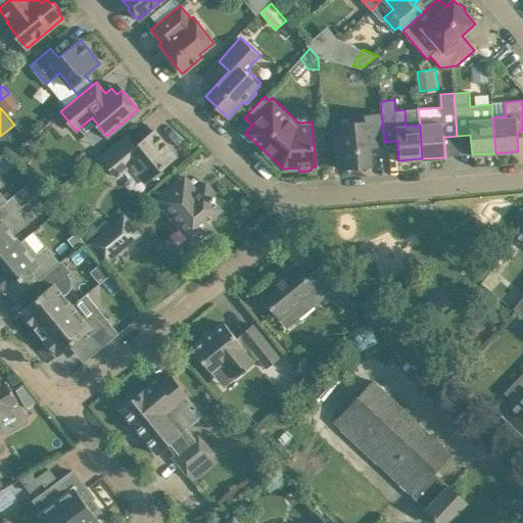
[(384,146),(384,142),(381,113),(360,114),(360,122),(335,124),(339,168),(370,165),(369,147),(384,146)]
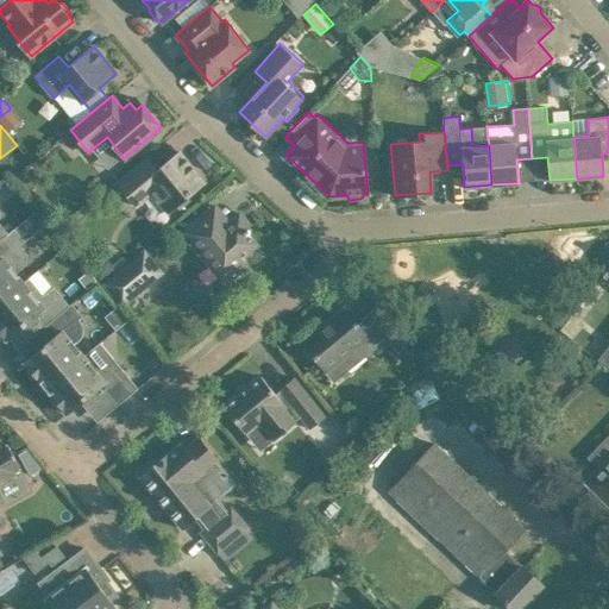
[(117,181),(137,206),(152,193),(168,212),(174,206),(177,209),(189,200),(186,196),(205,181),(180,152),(158,170),(146,156),(117,181)]
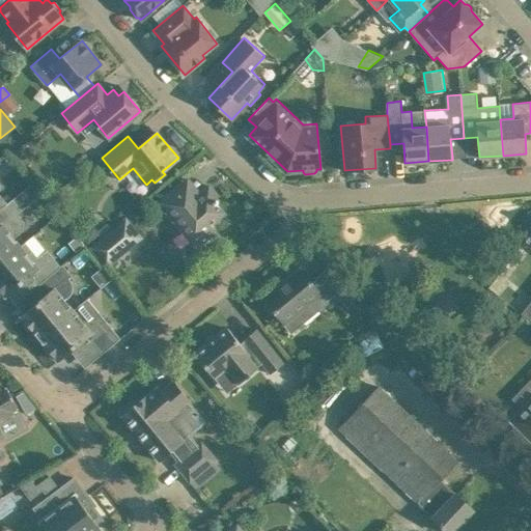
[(163,199),(160,202),(182,229),(186,226),(197,240),(193,243),(194,245),(195,244),(204,255),(223,240),(214,228),(210,224),(224,213),(216,203),(219,201),(218,200),(220,198),(208,186),(199,193),(188,179),(179,187),(163,199)]
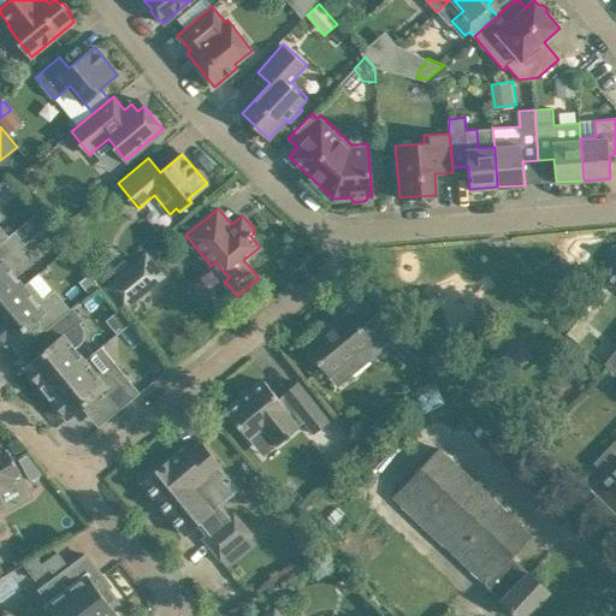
[(0,304),(29,282),(28,280),(23,284),(15,274),(24,266),(25,258),(17,248),(23,243),(13,231),(7,237),(0,242),(0,304)]
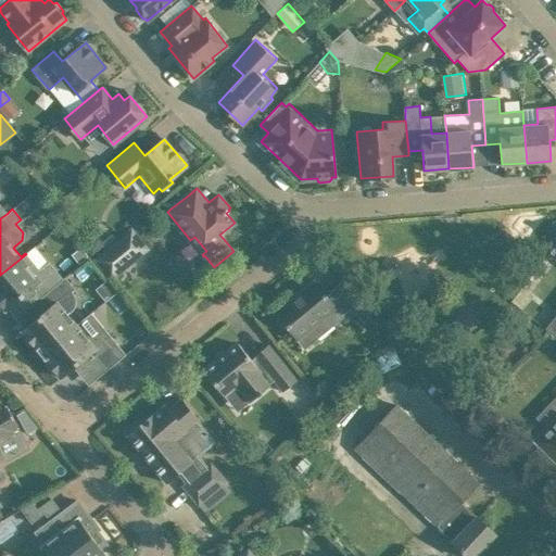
[(130,228),(92,258),(109,279),(147,248),(130,228)]
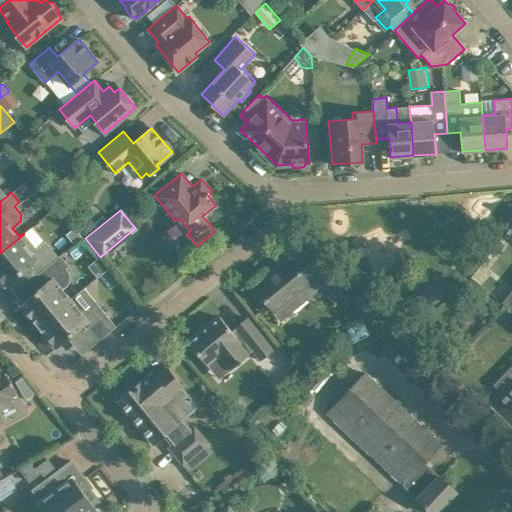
[(85,237),(97,226),(89,217),(77,228),(85,237)]
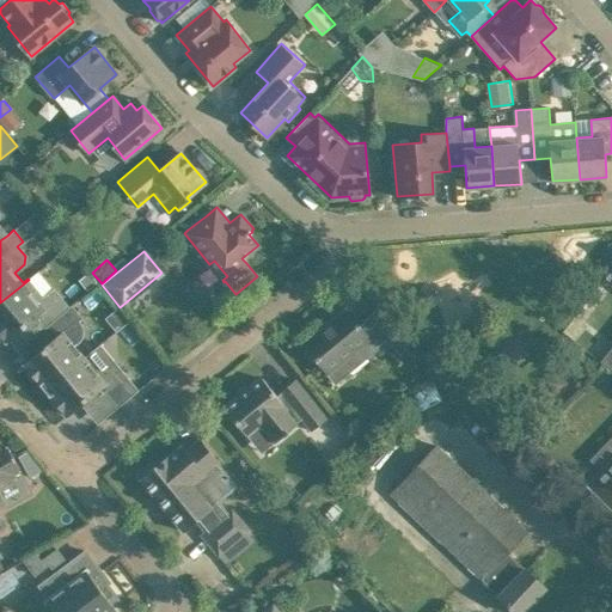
[(29,280),(0,303),(0,341),(4,338),(6,341),(30,322),(34,326),(40,322),(44,328),(68,307),(53,289),(43,299),(29,280)]
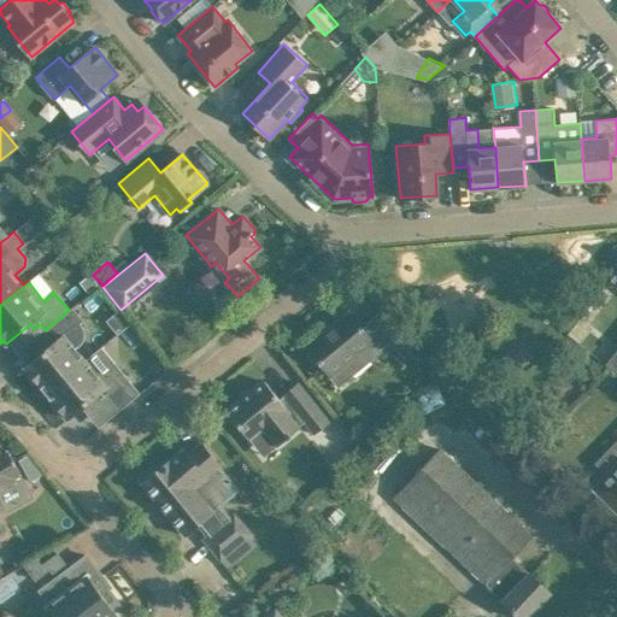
[(37,382),(46,393),(89,357),(77,342),(83,338),(83,334),(82,330),(78,324),(82,319),(72,307),(69,310),(45,330),(39,335),(48,347),(24,366),(29,371),(28,376),(33,382),(37,382)]
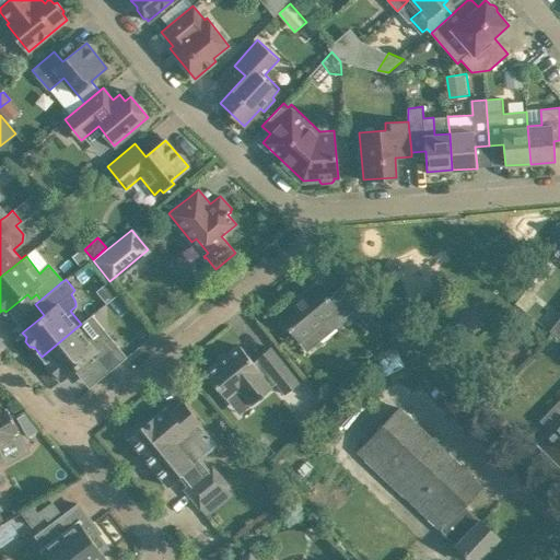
[(279,319),(278,323),(283,329),(288,330),(290,328),(302,343),(329,322),(335,328),(353,312),(366,324),(372,317),(375,313),(345,284),(330,300),(317,283),(278,315),(280,317),(279,319)]
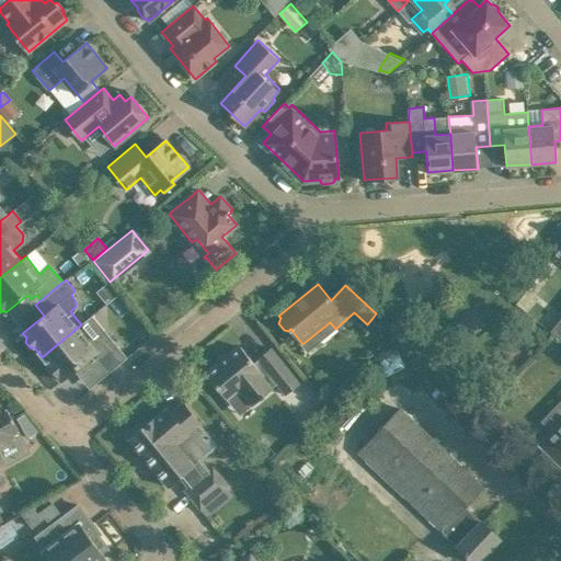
[(560,342),(560,319),(550,333),(560,342)]
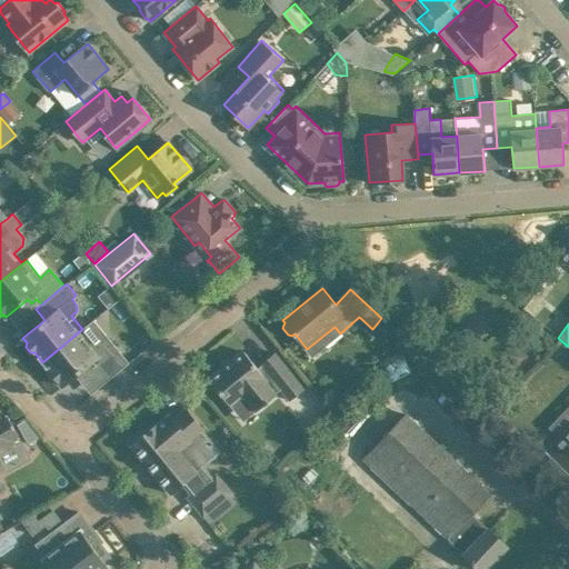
[(82,329),(42,362),(50,371),(49,376),(53,381),(58,381),(62,386),(96,358),(102,366),(119,351),(107,336),(96,345),(82,329)]
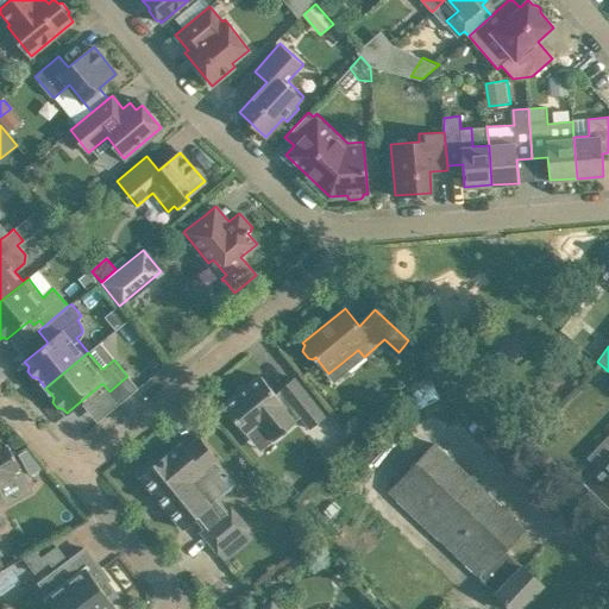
[(252,384),(224,407),(246,433),(261,422),(275,439),(296,422),(295,421),(301,416),(311,428),(326,416),(294,377),(278,389),(280,390),(276,394),(262,376),(261,377),(251,384),(252,384)]
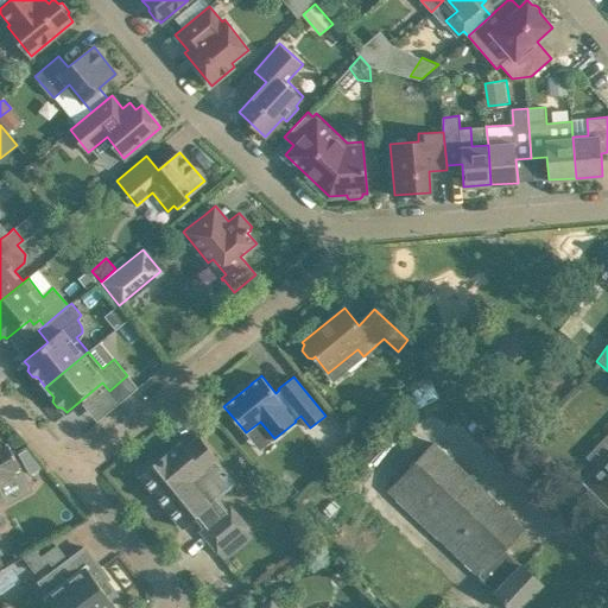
[(223,467),(217,458),(198,436),(185,447),(182,442),(168,453),(156,462),(153,458),(143,468),(145,470),(139,475),(182,527),(210,505),(217,498),(206,482),(223,467)]
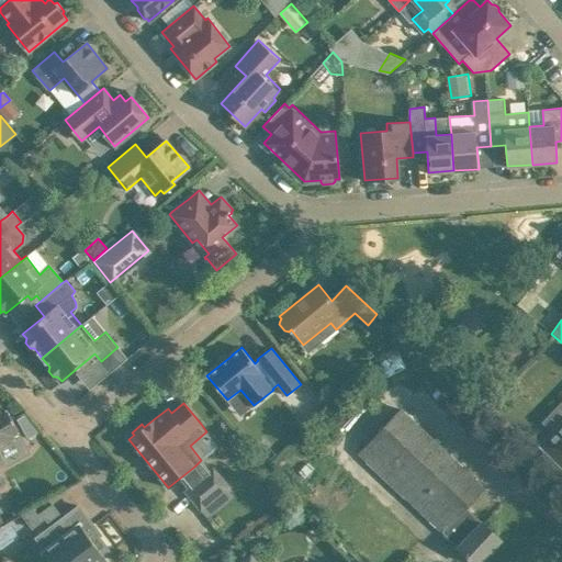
[(359,453),(461,550),(473,561),(480,561),(501,540),(465,507),(484,487),(469,472),(402,408),(359,453)]
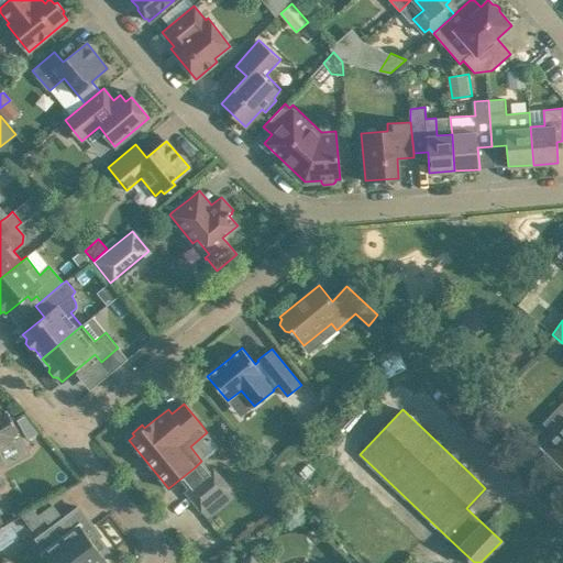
[(0,487),(4,485),(0,477),(0,464),(4,462),(0,453),(0,448),(15,440),(13,435),(19,432),(7,410),(0,414),(0,411),(0,487)]
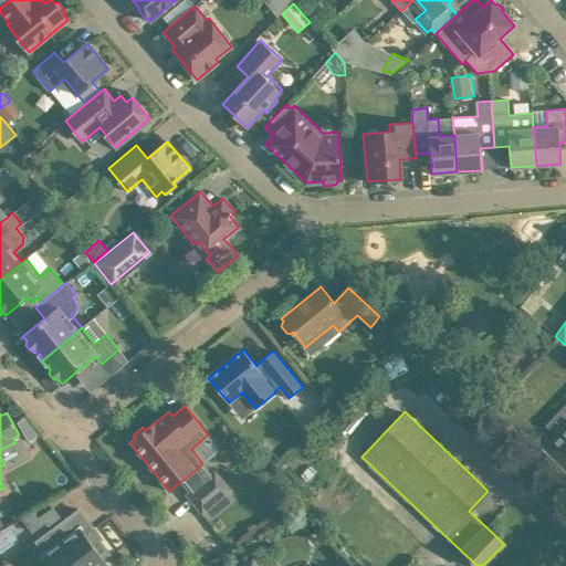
[(556,460),(552,464),(565,478),(565,475),(565,417),(553,431),(557,435),(544,448),(556,460)]
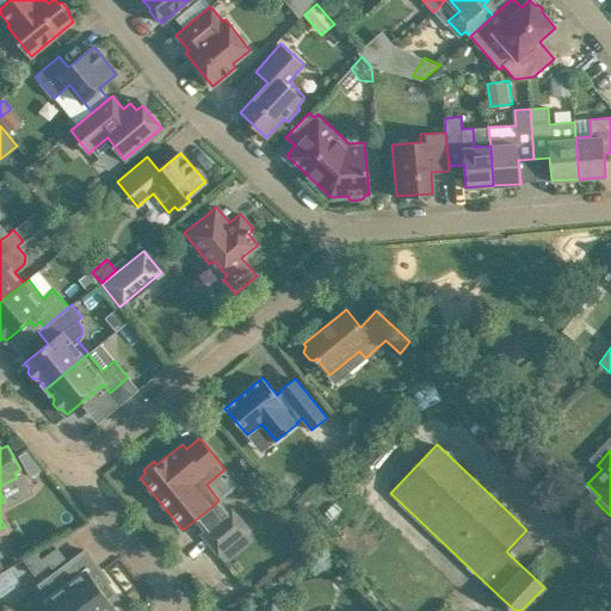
[(202,534),(218,554),(248,529),(232,508),(202,534)]
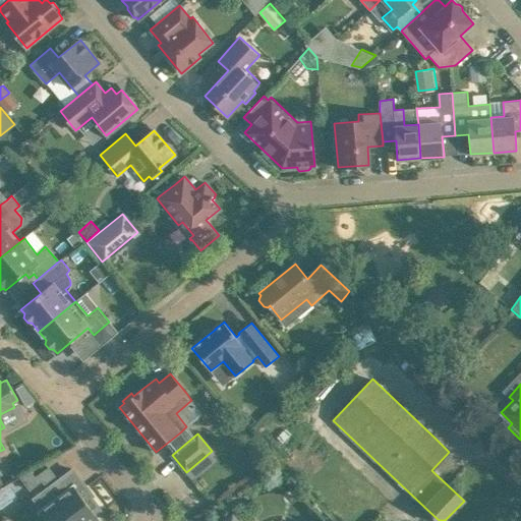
[(31,470),(19,477),(30,490),(42,481),(44,484),(56,476),(49,466),(35,476),(31,470)]
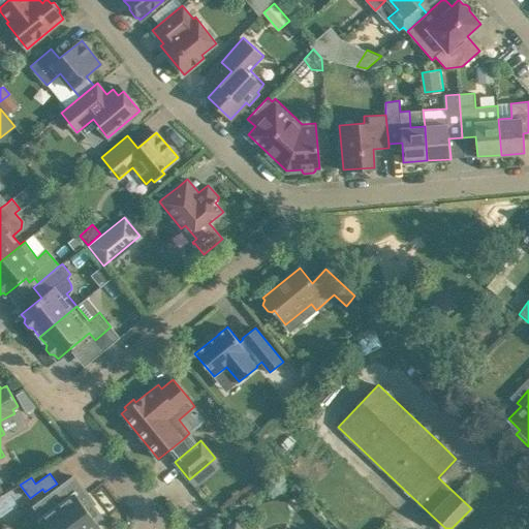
[(59,506),(40,520),(47,528),(95,528),(100,526),(94,518),(99,514),(93,504),(95,503),(74,475),(50,494),(59,506)]
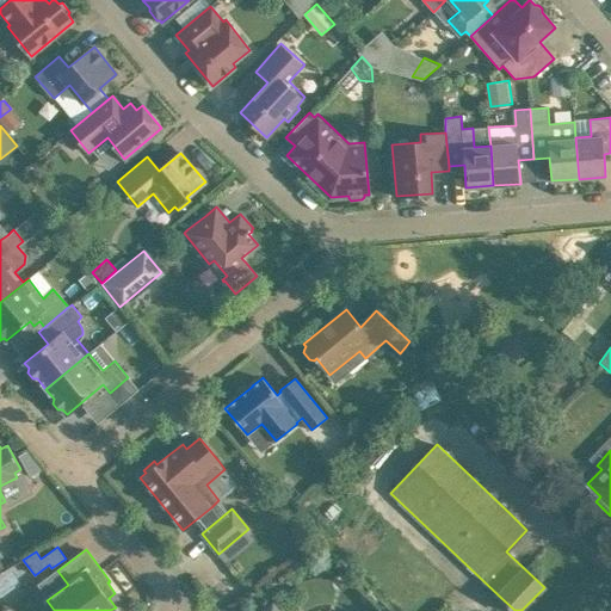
[(8,568),(0,573),(0,597),(19,585),(8,568)]
